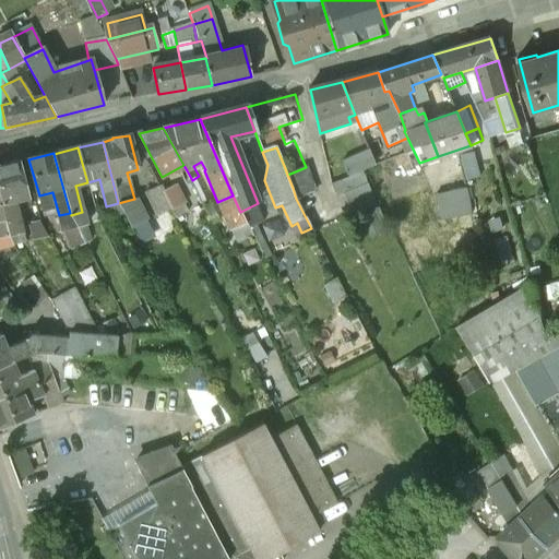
[(31,202),(19,162),(0,166),(0,199),(10,237),(23,233),(16,207),(13,201),(22,199),(23,203),(31,202)]
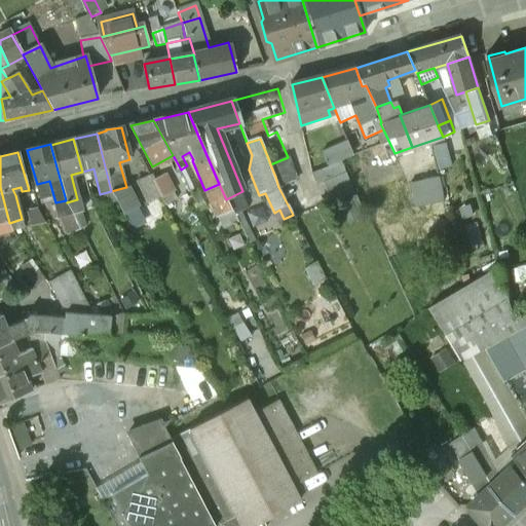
[(288,157),(270,164),(275,177),(293,170),(288,157)]
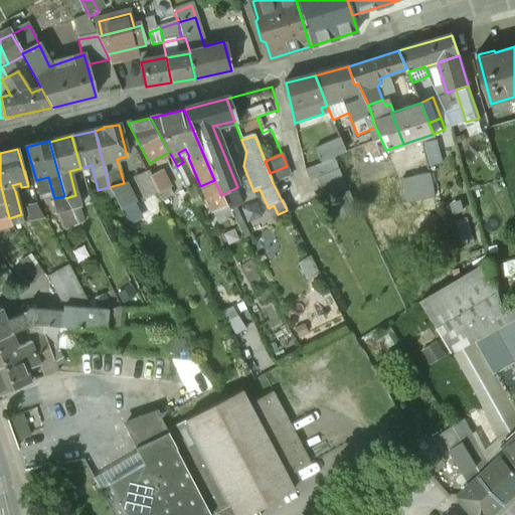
[(336,155),(305,168),(273,183),(287,210),(289,215),(349,189),(336,155)]
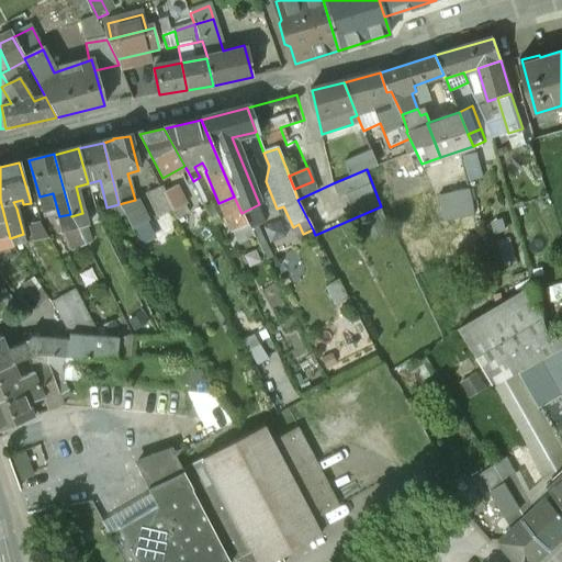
[(173,181),(160,188),(171,210),(172,211),(186,204),(173,181)]
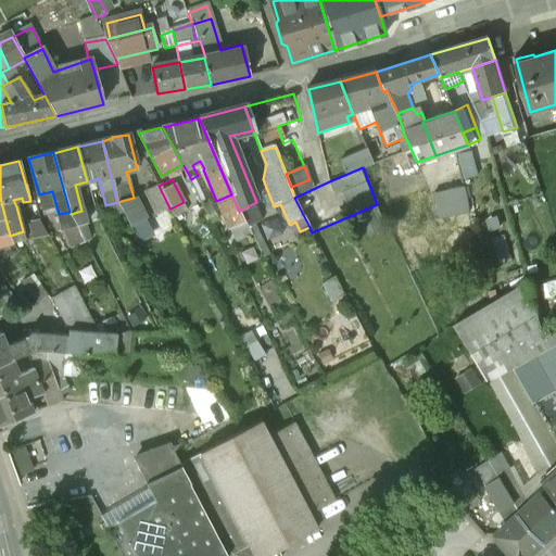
[(463,185),(434,192),(441,217),(469,212),(463,185)]
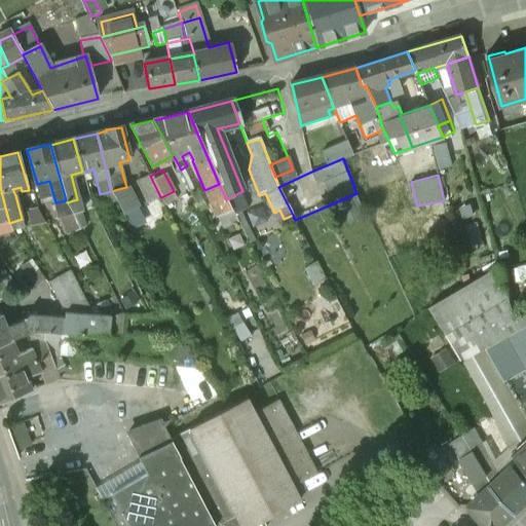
[(150,176),(138,182),(148,202),(160,196),(150,176)]
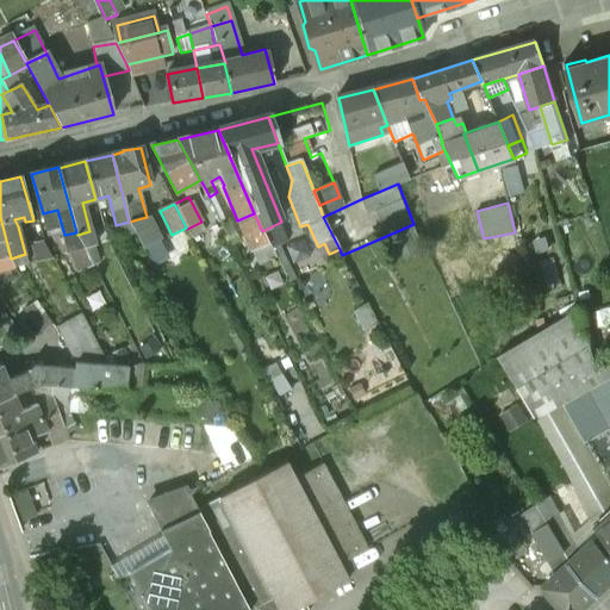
[(262,231),(254,213),(237,221),(257,266),(278,259),(272,249),(262,231)]
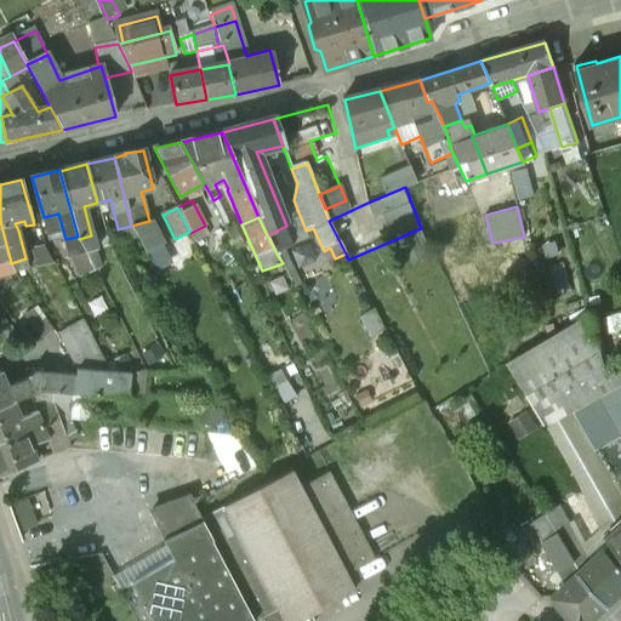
[(0,221),(0,266),(11,263),(0,221)]
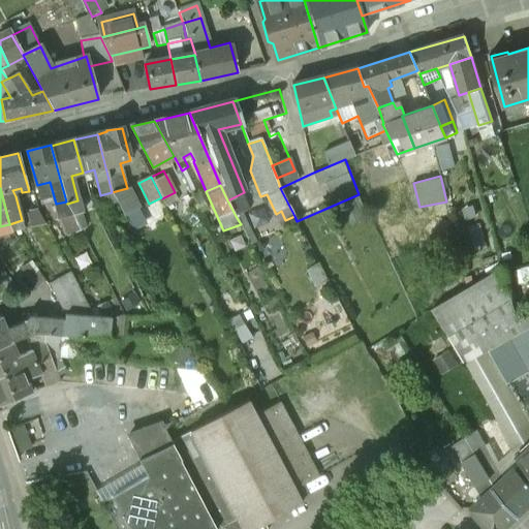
[(127,188),(112,192),(117,203),(124,216),(137,209),(127,188)]
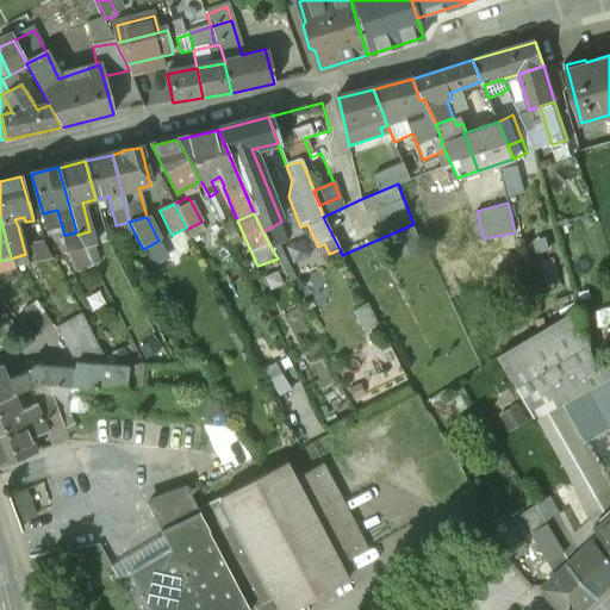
[(129,222),(116,225),(118,231),(125,237),(135,234),(129,222)]
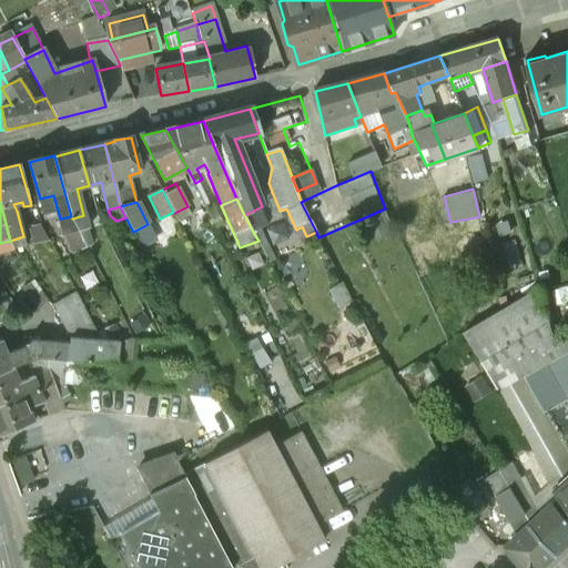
[(262,206),(244,215),(253,232),(269,224),(262,206)]
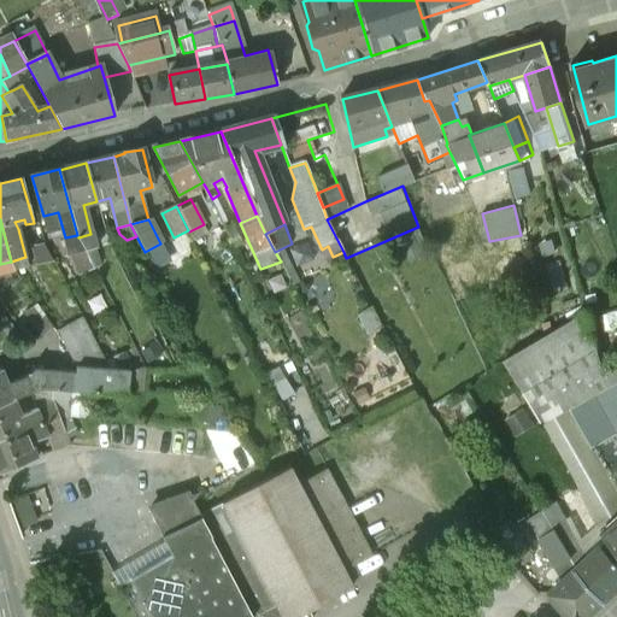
[(77,235),(65,238),(66,241),(74,254),(84,251),(78,239),(78,238),(77,235)]
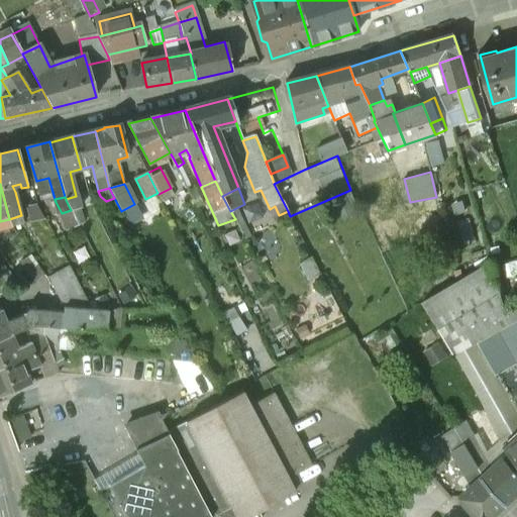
[(440,214),(412,220),(413,226),(405,228),(410,249),(417,248),(419,254),(447,247),(440,214)]
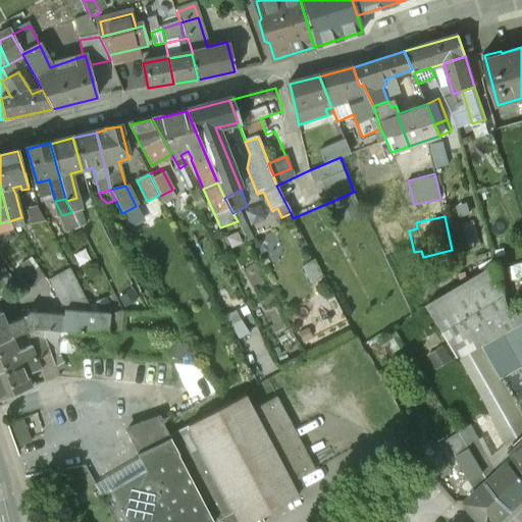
[(32,258),(20,266),(34,285),(45,277),(32,258)]
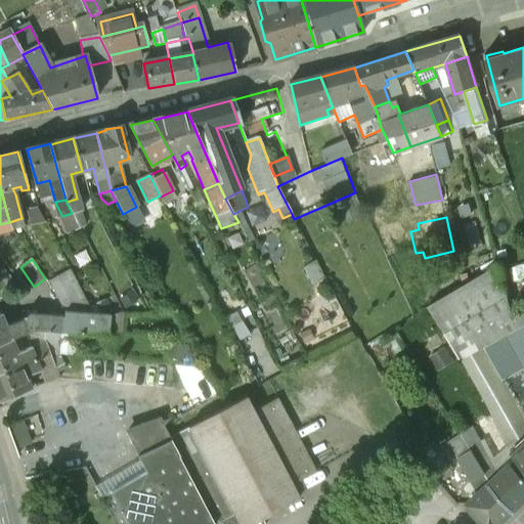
[(523,311),(513,318),(498,264),(427,305),(461,358),(485,345),(523,415),(523,311)]
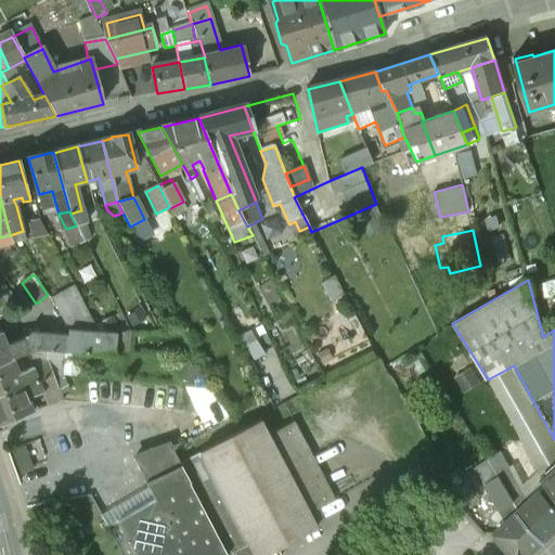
[(75,285),(52,299),(71,331),(100,333),(75,285)]
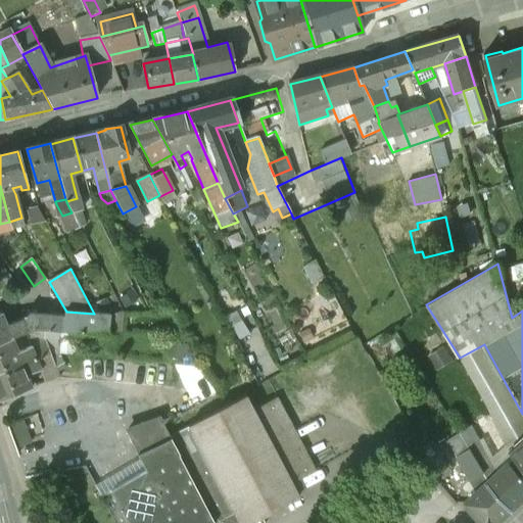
[(1,312),(0,311),(0,342),(17,336),(36,329),(108,334),(110,316),(94,314),(66,312),(65,312),(65,316),(30,312),(28,314),(25,311),(19,314),(21,318),(7,324),(1,312)]
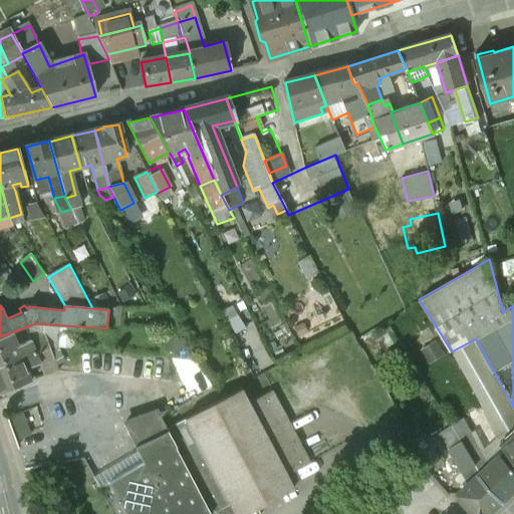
[(17,330),(0,336),(0,364),(49,346),(44,334),(33,337),(16,344),(12,335),(18,332),(17,330)]
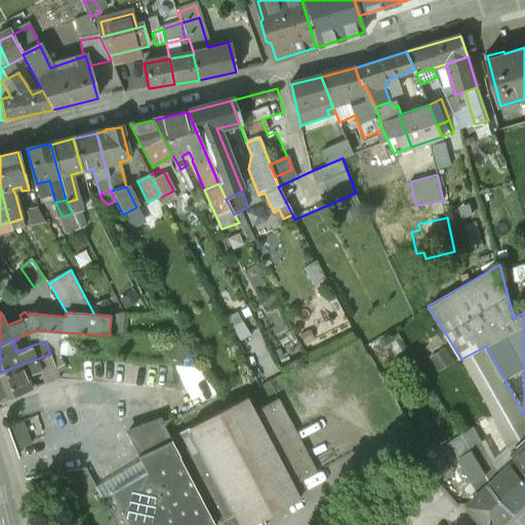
[(50,354),(0,372),(0,400),(31,390),(26,376),(42,372),(54,367),(50,354)]
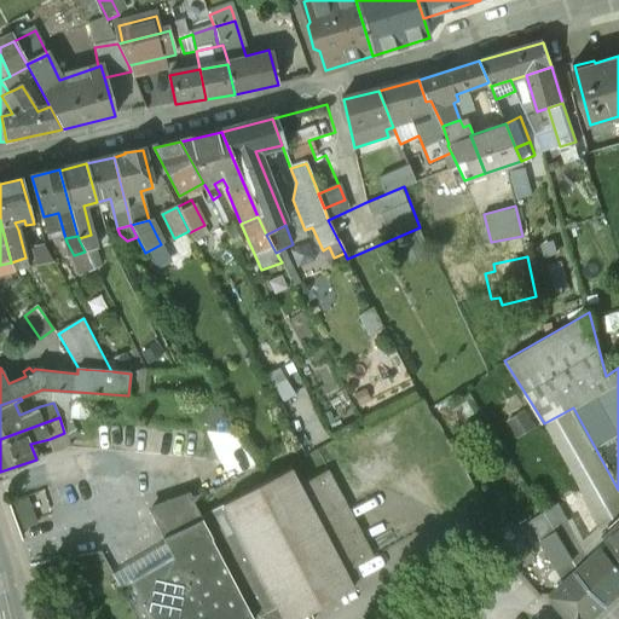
[(70,418),(59,417),(64,433),(68,440),(77,437),(70,418)]
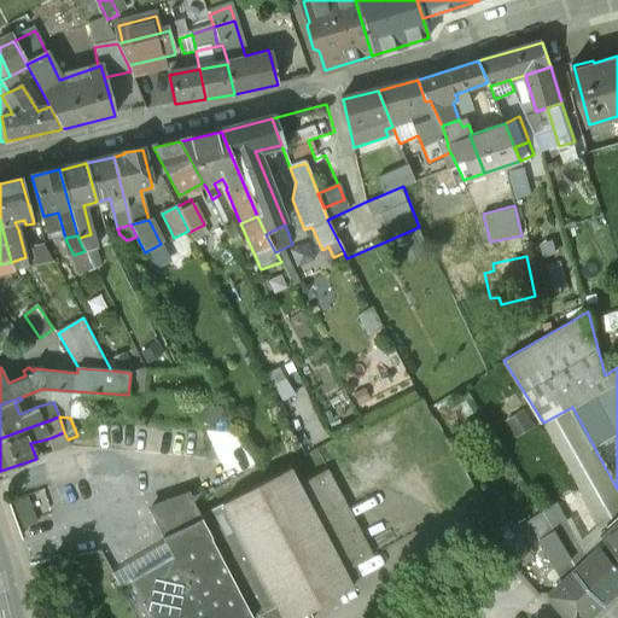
[(326,470),(297,484),(289,467),(220,503),(274,606),(280,617),(293,617),(354,587),(344,570),(372,555),(326,470)]
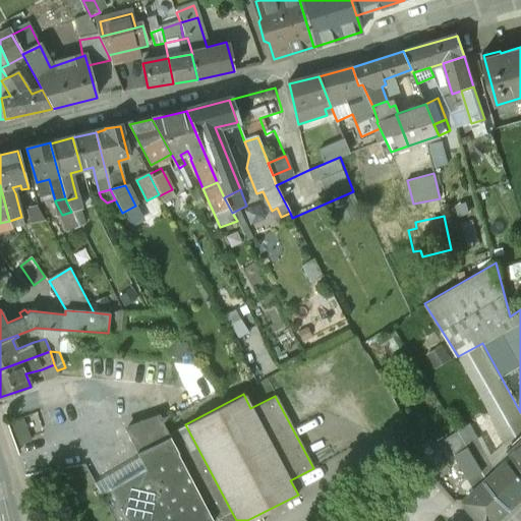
[(16,444),(43,437),(37,412),(10,419),(16,444)]
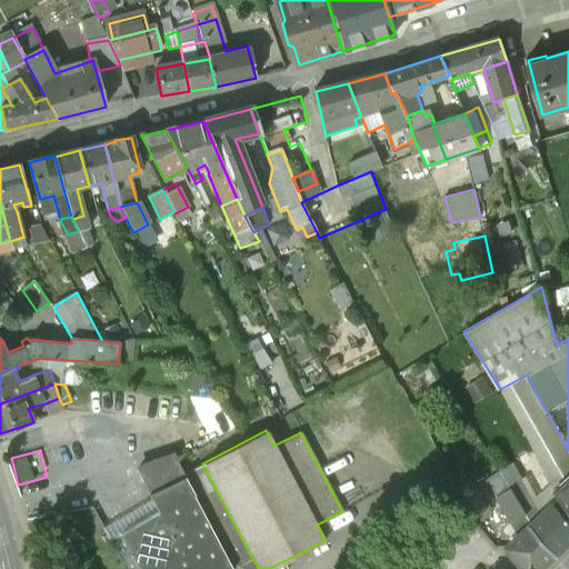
[(537,451),(526,458),(533,473),(546,467),(537,451)]
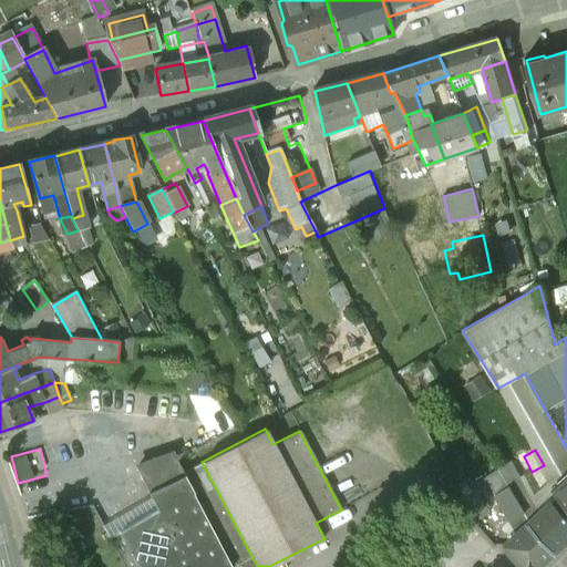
[(182,473),(172,452),(136,470),(148,494),(184,476),(182,473)]
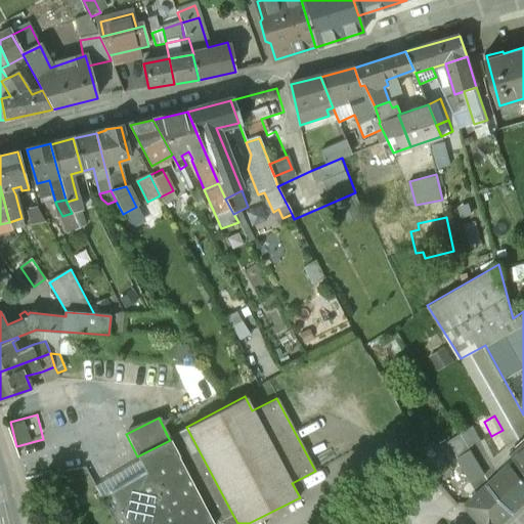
[(232,514),(186,427),(168,437),(170,440),(177,454),(214,522),(214,523),(232,514)]
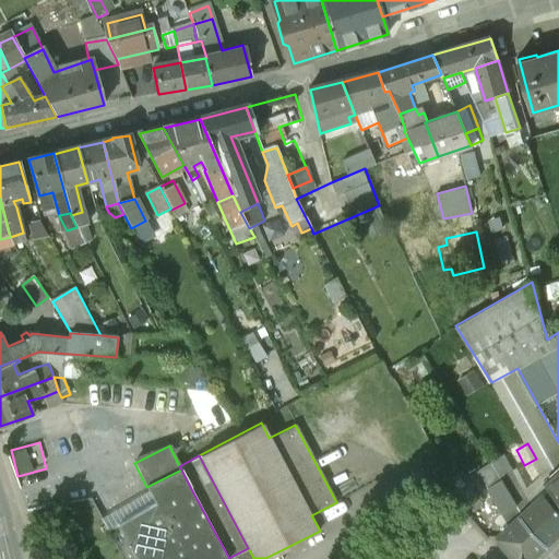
[(530,497),(506,455),(494,463),(503,478),(502,479),(518,504),(530,497)]
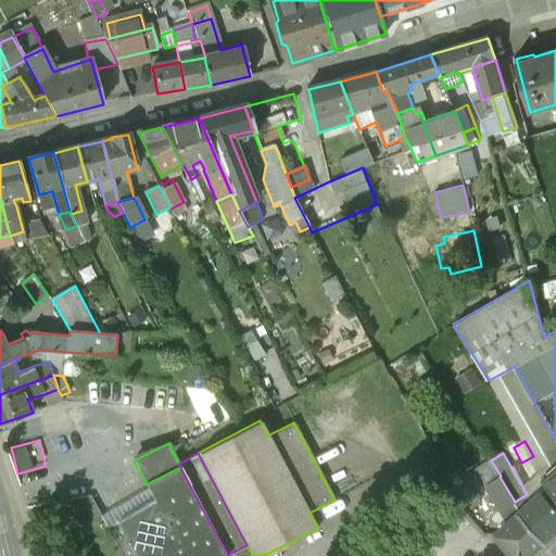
[(154,501),(106,527),(122,555),(223,555),(227,554),(188,482),(180,467),(146,484),(154,501)]
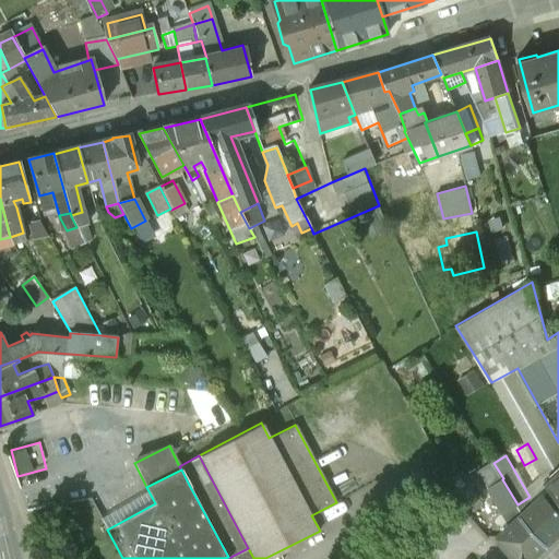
[(558,476),(549,485),(558,496),(558,476)]
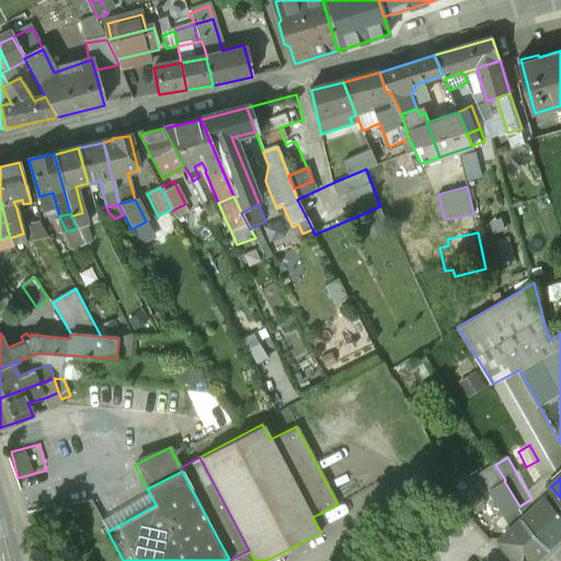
[(519,506),(504,481),(492,489),(507,515),(508,514),(519,506)]
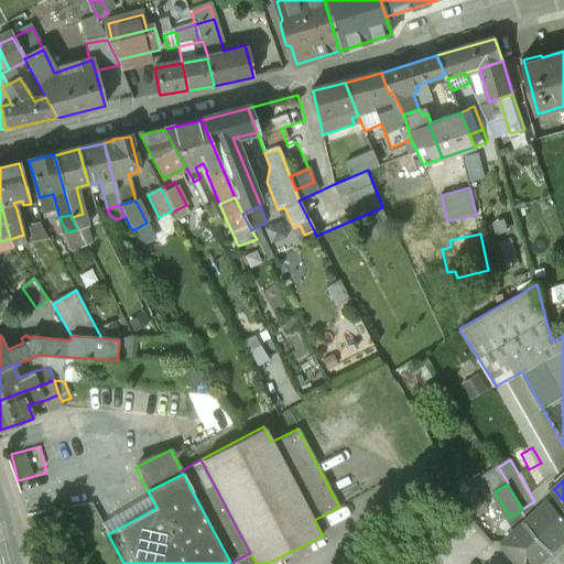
[(470,485),(459,492),(474,514),(486,507),(470,485)]
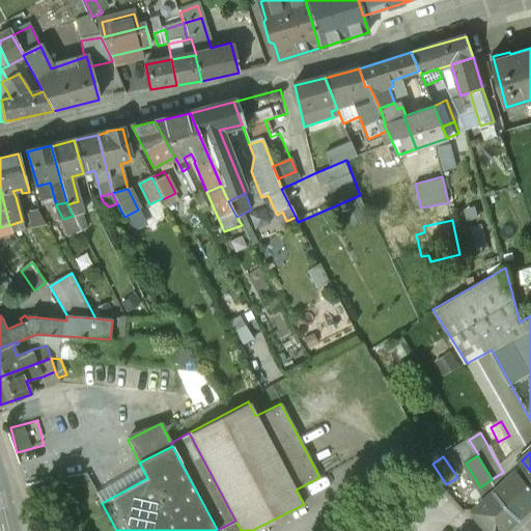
[(498,490),(496,492),(521,516),(530,507),(530,484),(518,471),(498,490)]
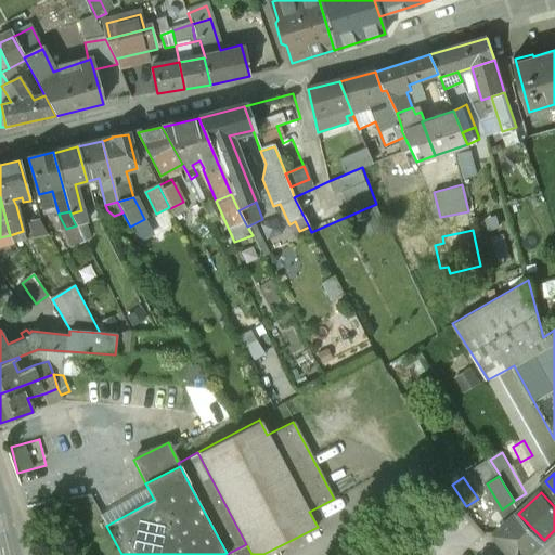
[(527,554),(544,540),(518,514),(520,512),(514,501),(503,508),(511,520),(497,533),(517,554),(527,554)]
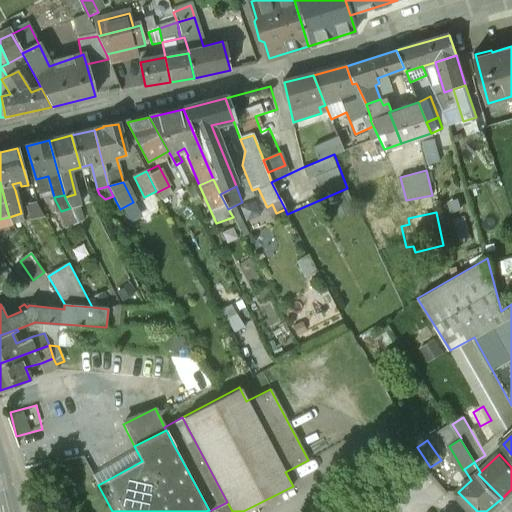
[(232,511),(227,502),(209,511),(221,511),(222,511),(232,511)]
